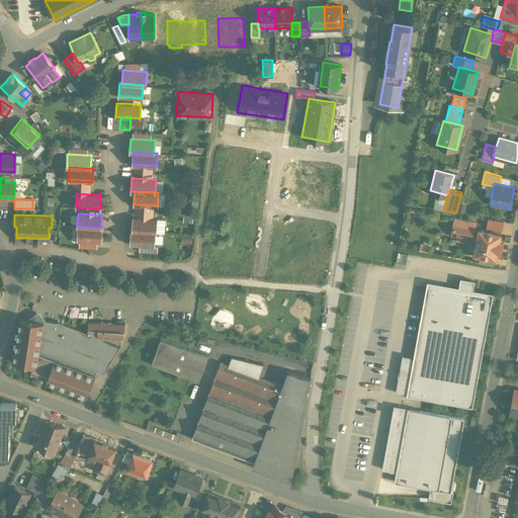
[(135,217),(133,217),(132,230),(132,231),(155,232),(156,232),(157,219),(152,218),(135,217)]
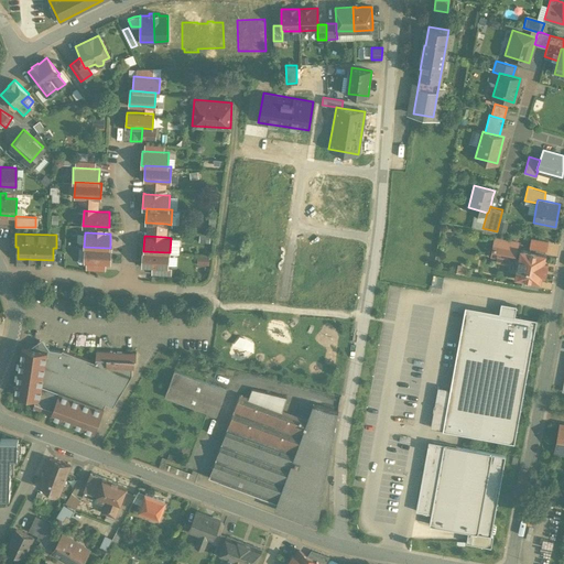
[(517,242),(495,238),(491,256),(513,260),(517,242)]
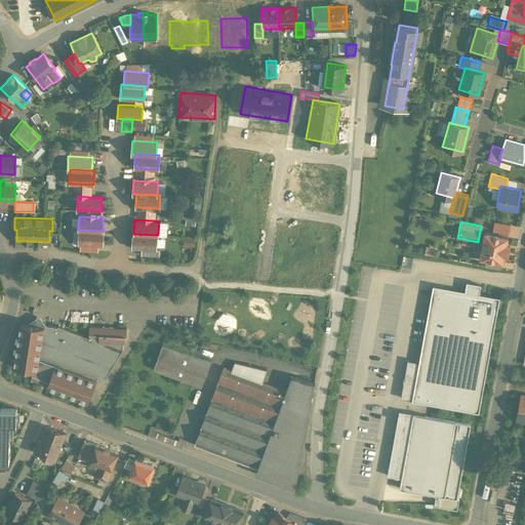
[(501,233),(501,231),(512,231),(512,221),(495,221),(494,233),(501,233)]
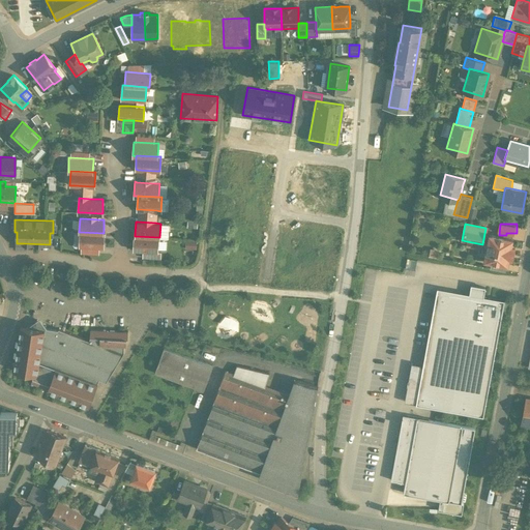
[(102,233),(80,232),(79,245),(81,245),(98,246),(104,247),(104,246),(104,233),(102,233)]
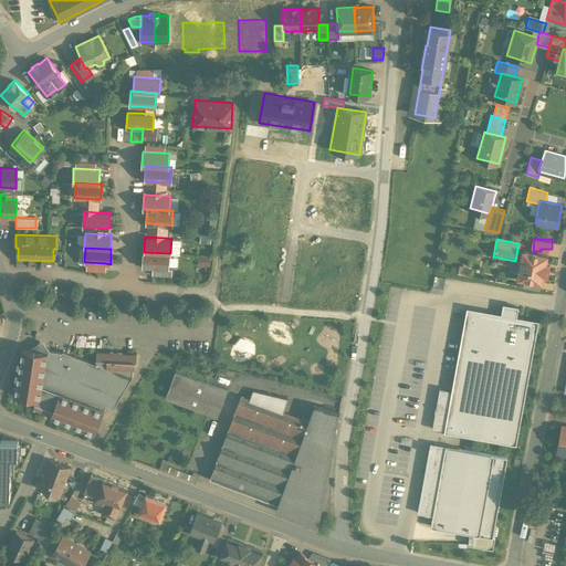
[(169,253),(144,252),(144,251),(143,251),(143,266),(153,266),(168,268),(169,253)]
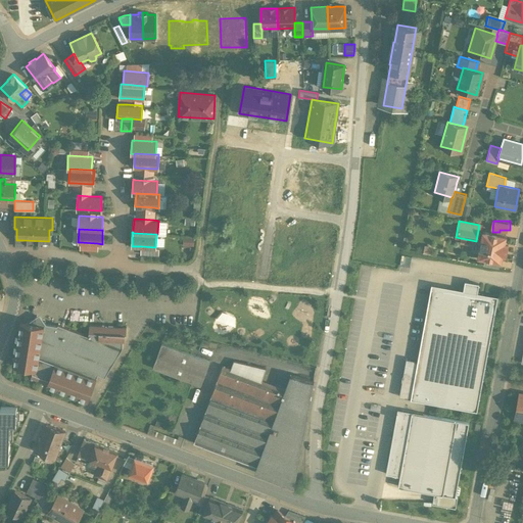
[(506,237),(483,232),(478,255),(502,260),(506,237)]
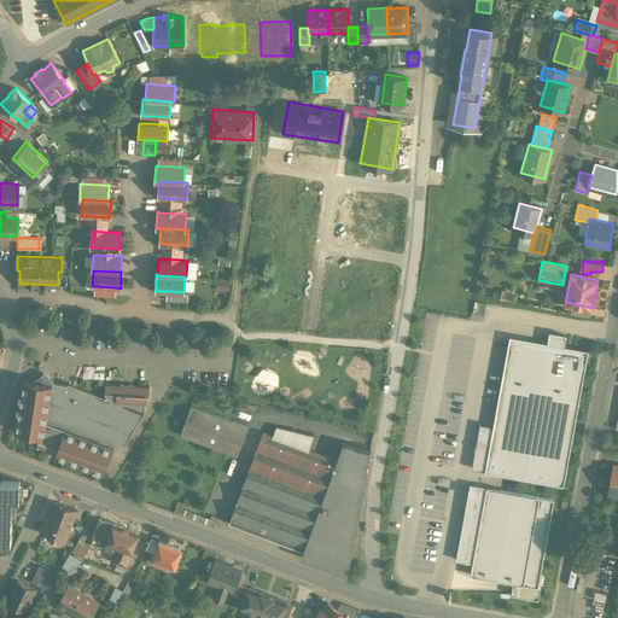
[(231,289),(231,279),(217,279),(217,289),(231,289)]
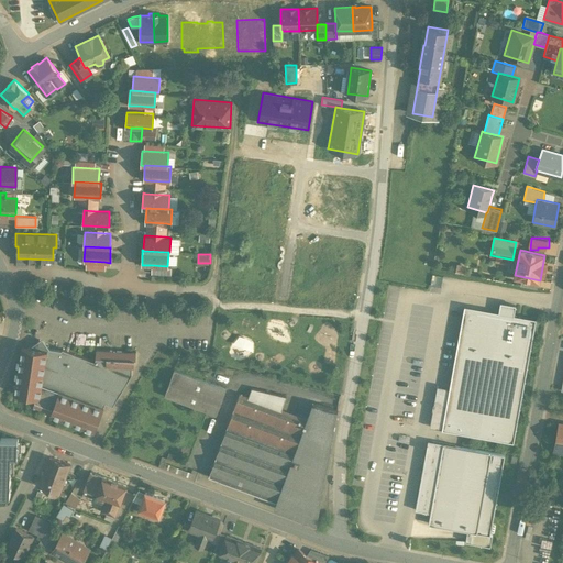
[(498,312),(464,306),(449,388),(437,386),(430,427),(441,429),(514,442),(536,319),(514,315),(516,305),(500,302),(498,312)]
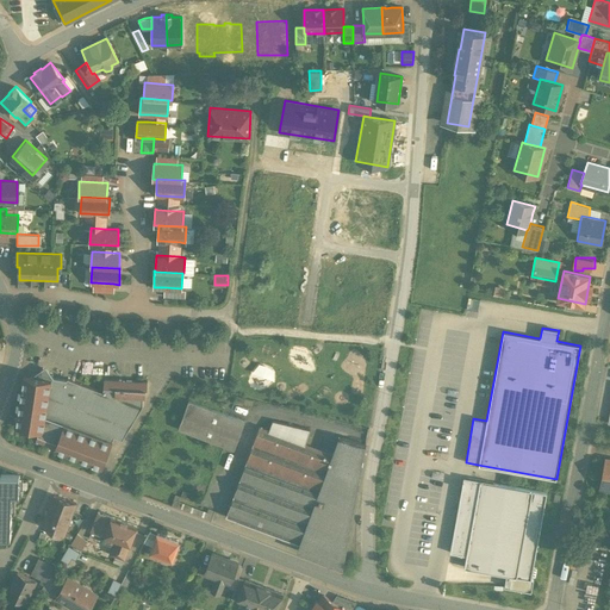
[(44,369),(22,386),(16,425),(38,429),(43,430),(51,379),(50,378),(44,369)]
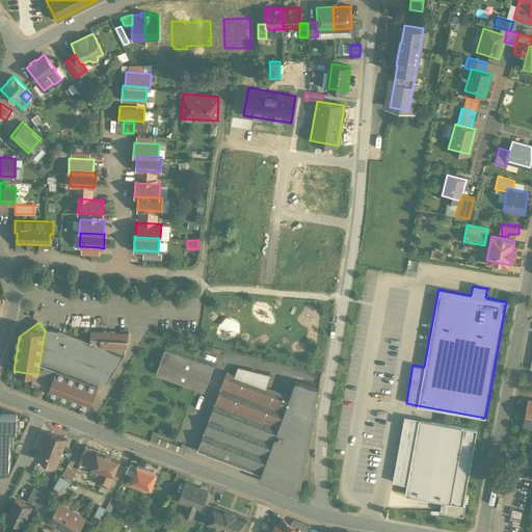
[(89,341),(58,329),(58,330),(46,329),(45,330),(37,375),(33,374),(32,377),(31,382),(32,382),(32,381),(48,388),(55,367),(98,383),(99,379),(106,382),(124,353),(125,346),(127,346),(127,340),(128,340),(128,333),(90,330),(89,338),(90,338),(89,341)]
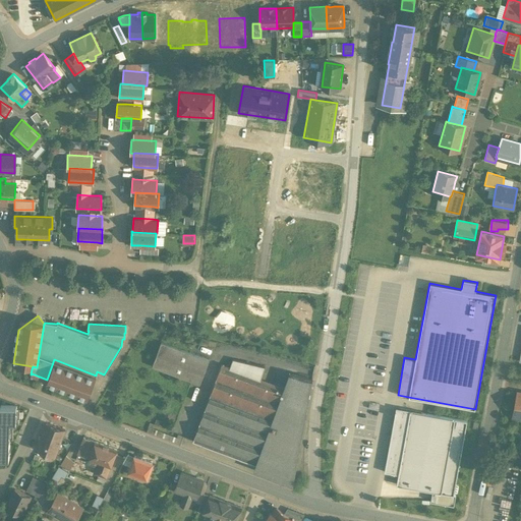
[(209,359),(161,342),(152,365),(199,384),(209,359)]
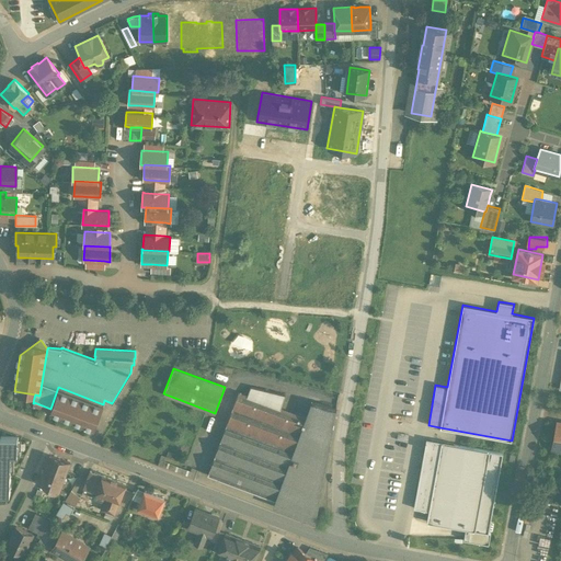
[(103,404),(58,387),(50,409),(49,412),(94,428),(103,404)]
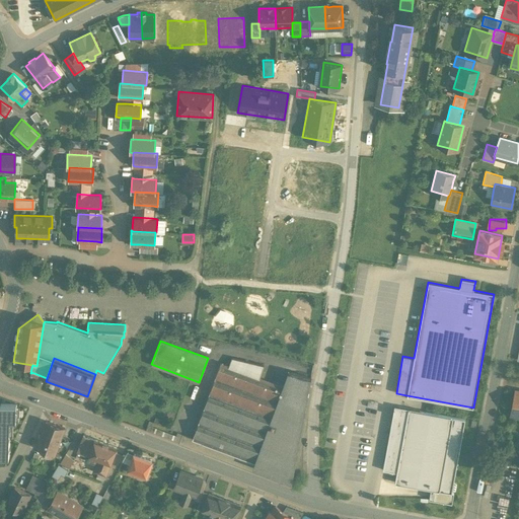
[(264,366),(231,358),(228,366),(258,377),(264,366)]
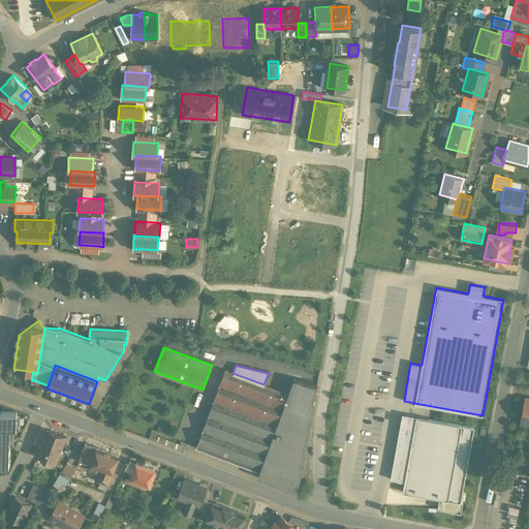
[(232,373),(224,370),(195,447),(266,473),(263,478),(297,491),(298,490),(317,384),(294,379),(288,394),(263,384),(232,373)]
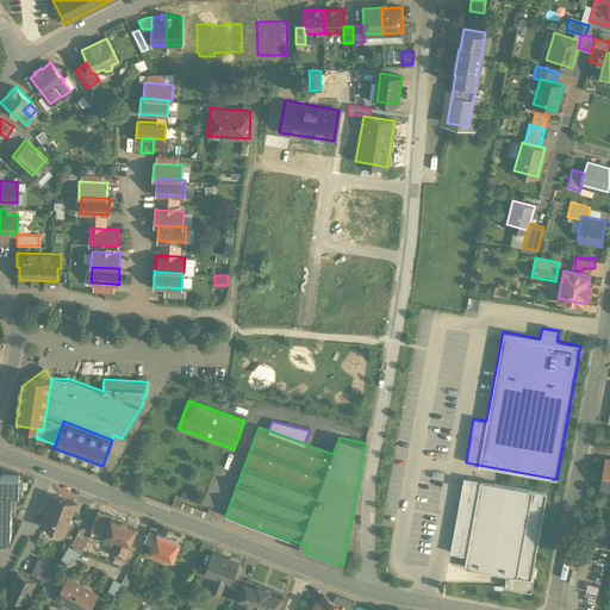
[(0,536),(11,537),(12,493),(19,493),(19,474),(0,473),(0,536)]
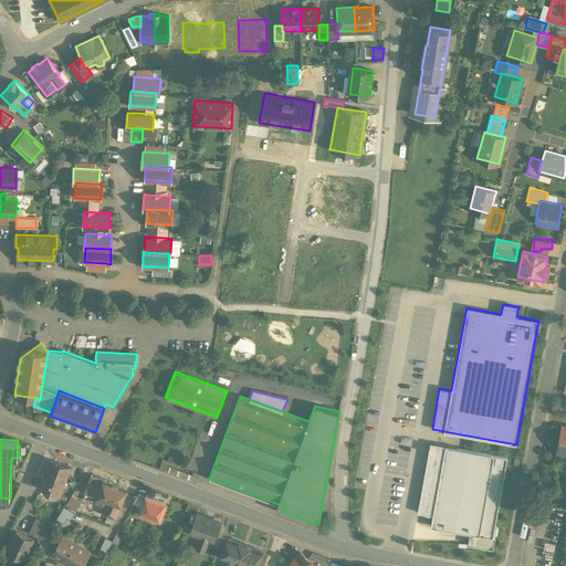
[(506,458),(430,443),(417,512),(432,515),(430,526),(470,534),(468,545),(493,551),(495,537),(493,537),(506,458)]
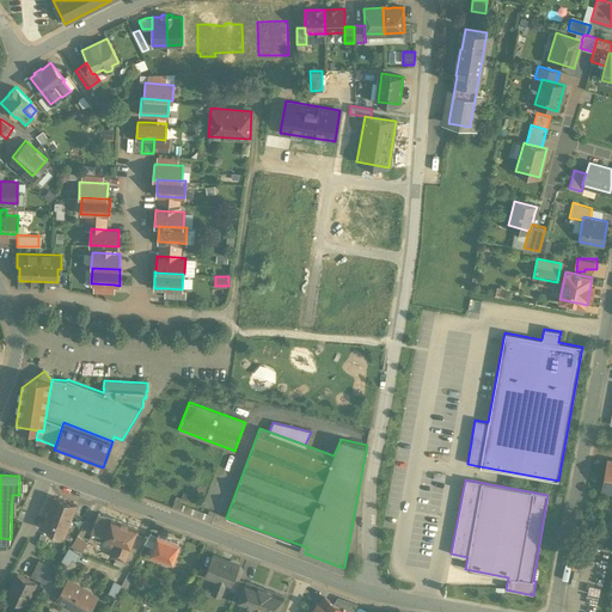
[(75,505),(54,496),(42,527),(63,536),(75,505)]
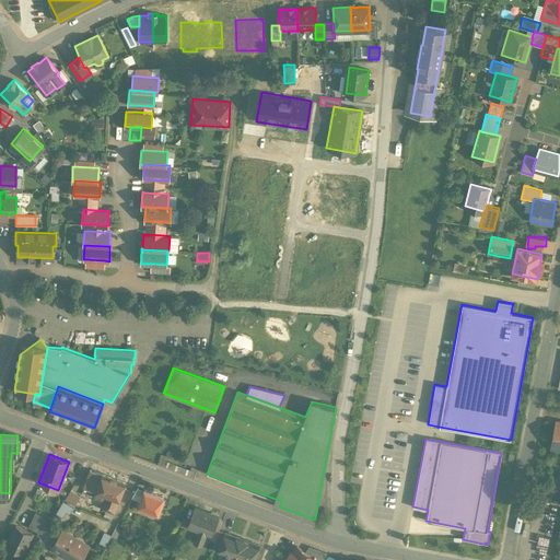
[(126,482),(102,474),(90,469),(83,487),(105,496),(101,508),(114,512),(118,501),(126,482)]
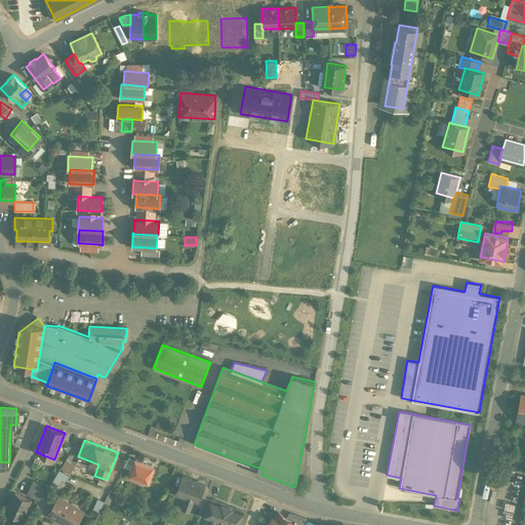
[(135,459),(128,457),(124,467),(131,469),(135,459)]
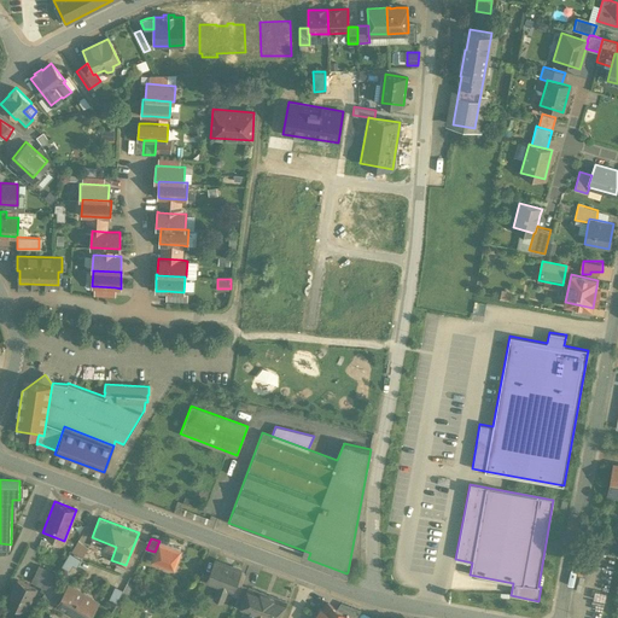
[(180,548),(159,540),(159,541),(155,552),(152,558),(163,563),(162,566),(172,570),(173,566),(174,566),(180,548)]
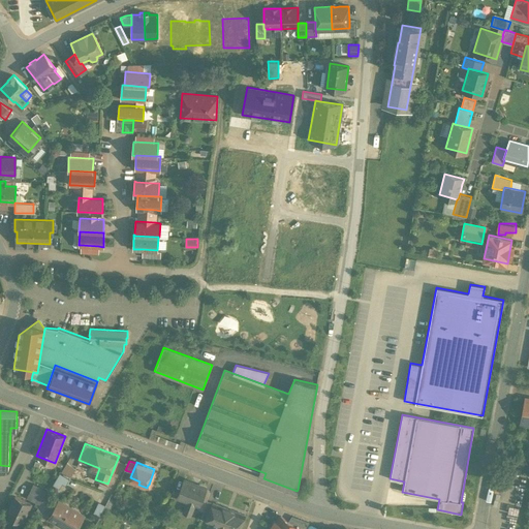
[(67,463),(62,471),(71,475),(75,467),(67,463)]
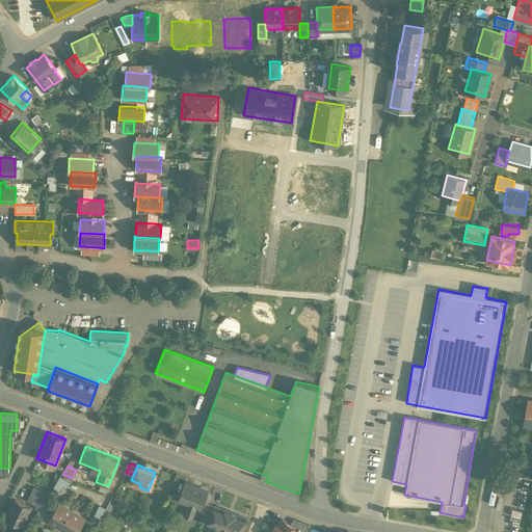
[(69,481),(59,476),(53,487),(59,490),(62,485),(65,487),(69,481)]
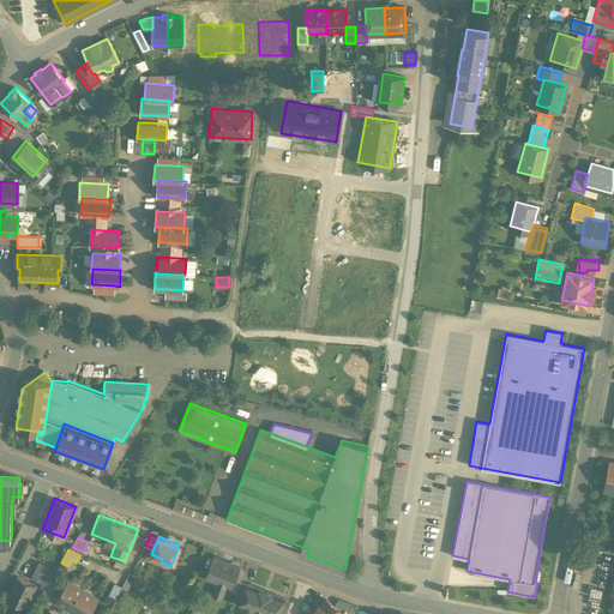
[(239,566),(214,557),(205,577),(217,582),(211,595),(221,599),(227,585),(230,587),(232,587),(238,569),(239,566)]
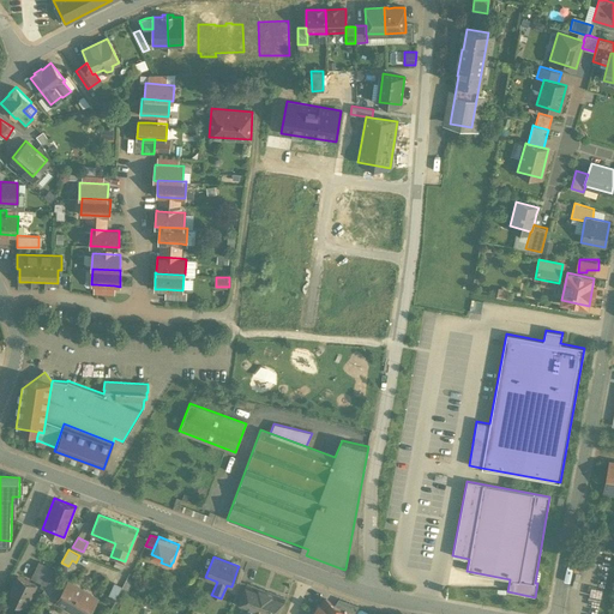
[(38,561),(29,581),(44,588),(54,569),(38,561)]
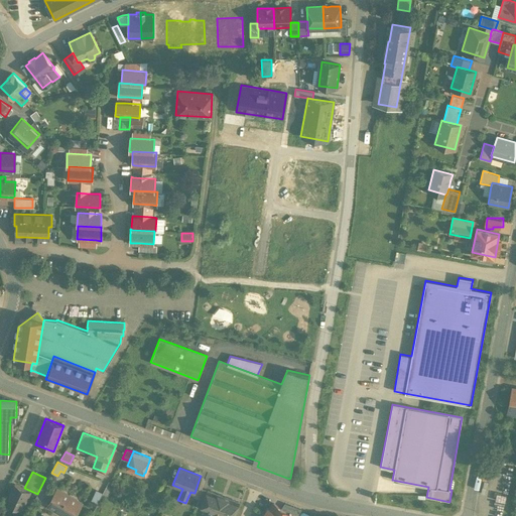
[(200,478),(195,493),(194,493),(192,496),(198,498),(205,479),(200,478)]
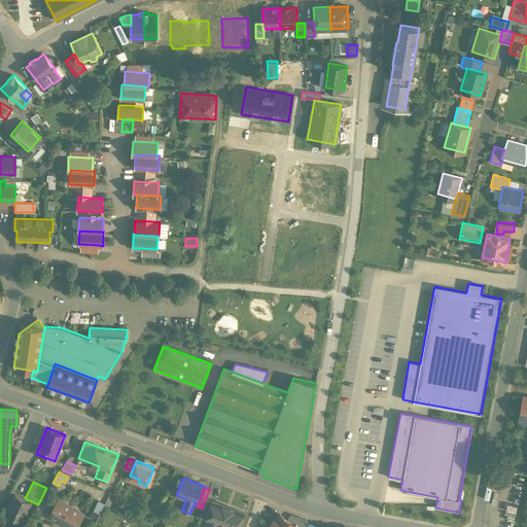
[(30,501),(14,494),(5,513),(22,521),(30,501)]
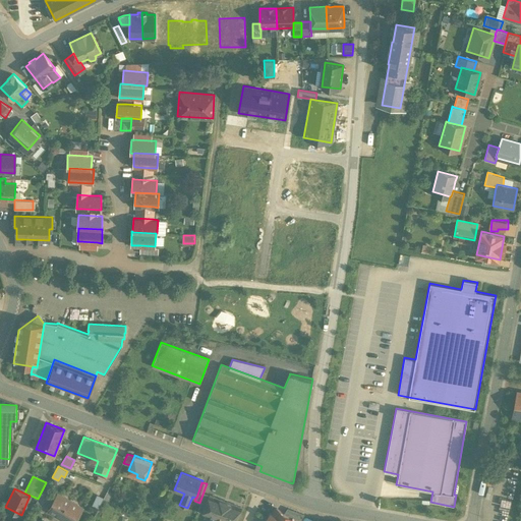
[(112,495),(107,493),(103,499),(108,502),(112,495)]
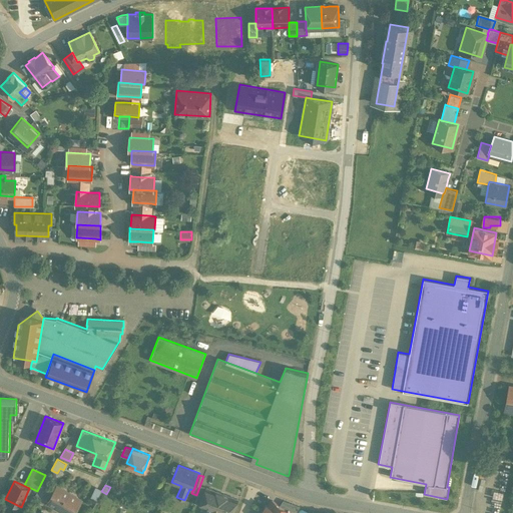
[(76,496),(58,486),(56,486),(47,501),(48,504),(64,512),(72,512),(74,511),(73,509),(75,509),(77,506),(76,504),(79,499),(76,497),(76,496)]
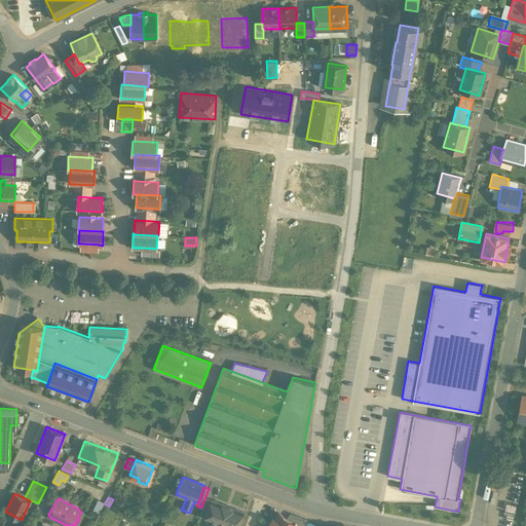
[(98,499),(94,509),(99,512),(104,501),(98,499)]
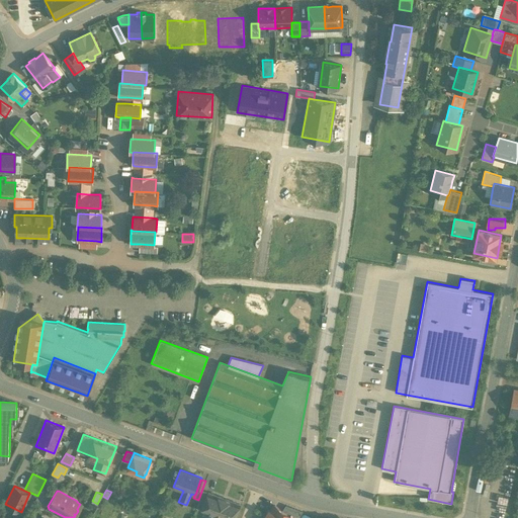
[(234,517),(240,504),(207,492),(201,509),(212,514),(210,517),(221,517),(222,517),(225,517),(234,517)]
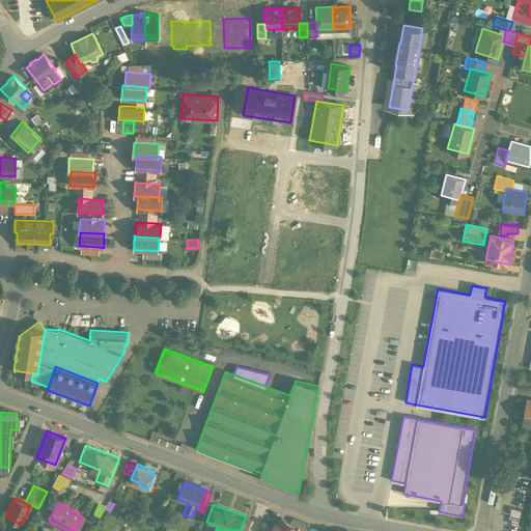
[(299,530),(280,518),(272,530),(299,530)]
